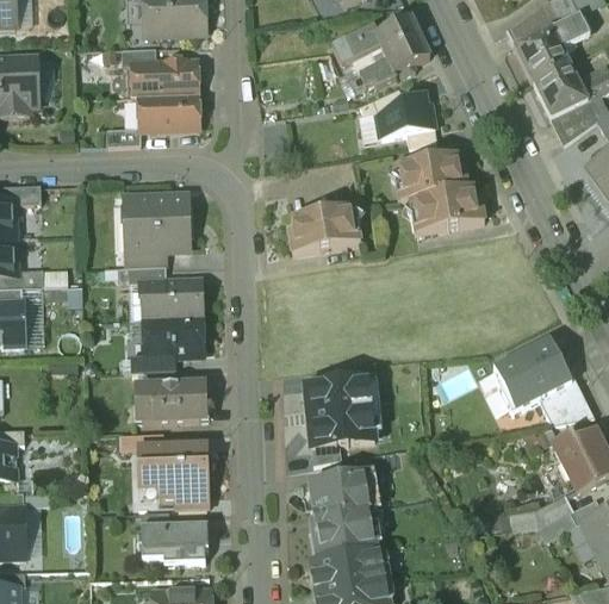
[(0,0),(0,27),(16,27),(16,6),(18,6),(18,4),(16,4),(16,0),(0,0)]
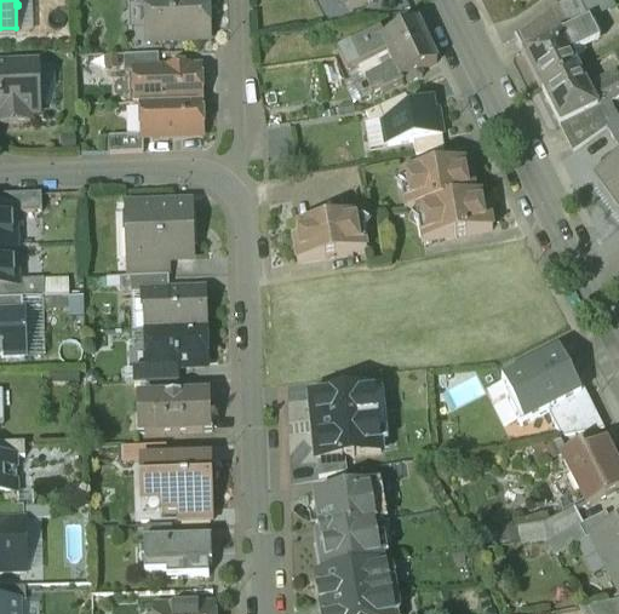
[(145,0),(148,35),(210,33),(207,0),(145,0)]
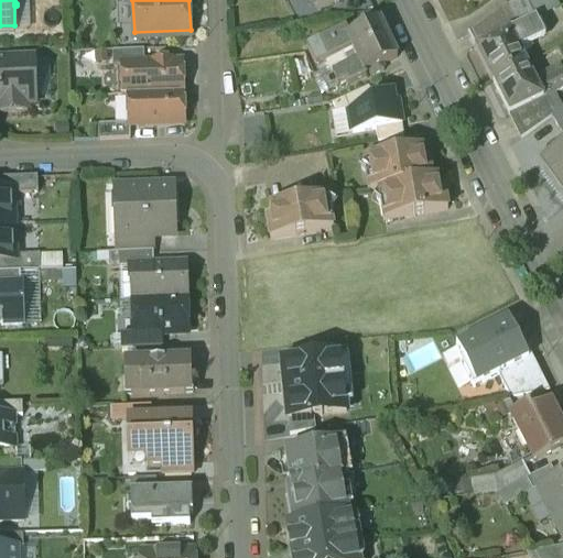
[(506,0),(469,26),(477,42),(537,12),(530,0),(506,0)]
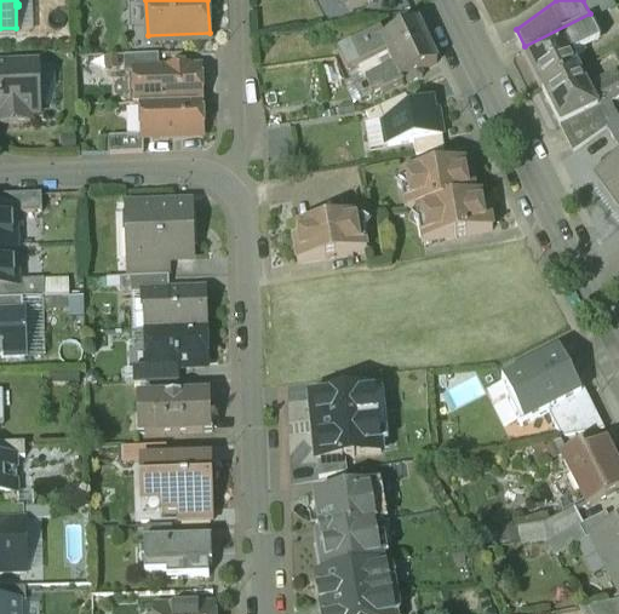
[(590,13),(525,46),(543,82),(579,64),(572,51),(585,44),(582,39),(599,30),(590,13)]
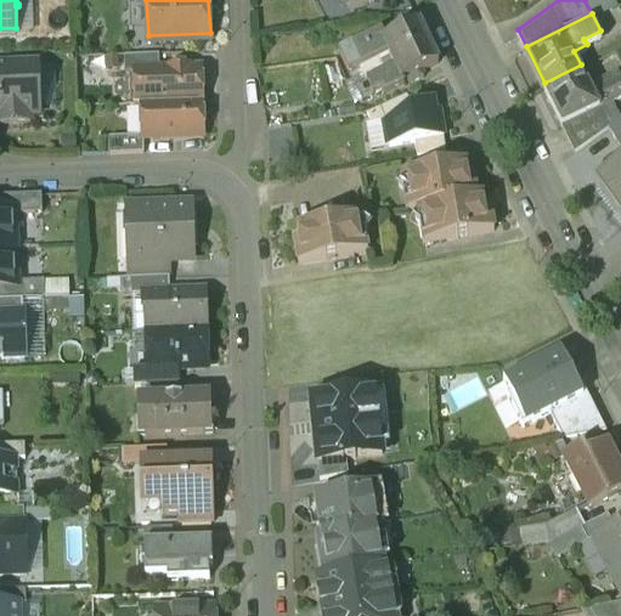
[(419,16),(397,27),(394,20),(384,24),(388,32),(378,35),(374,29),(336,47),(345,67),(385,49),(389,56),(429,37),(419,16)]
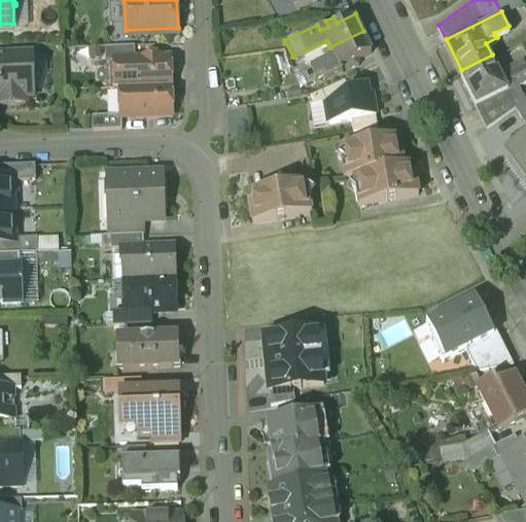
[(363,31),(329,47),(332,54),(311,64),(316,76),(322,73),(323,74),(341,66),(339,63),(346,59),(348,65),(356,61),(353,55),(371,46),(363,31)]
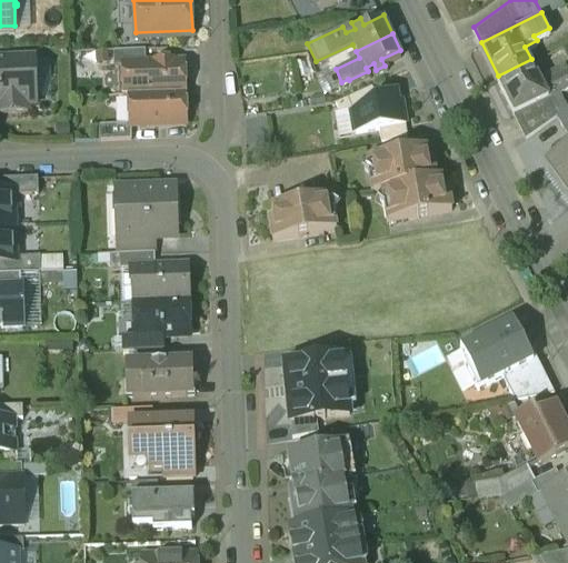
[(146,44),(116,46),(116,59),(123,59),(147,59),(146,44)]
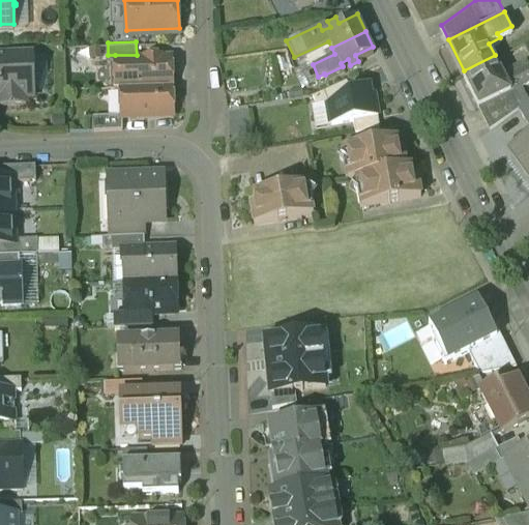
[(0,51),(0,99),(26,99),(26,93),(33,93),(32,50),(0,51)]
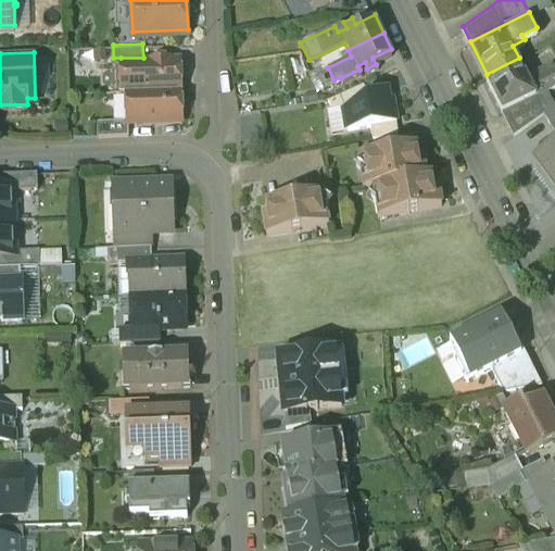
[(143,58),(121,58),(122,88),(127,88),(181,86),(180,57),(143,58)]
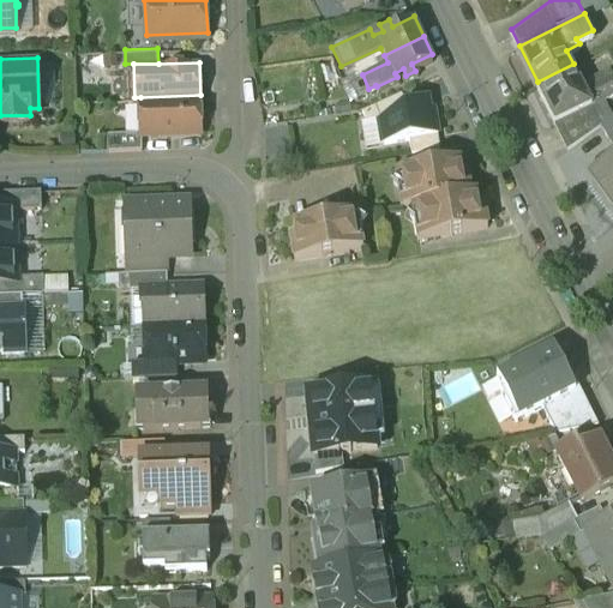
[(574,64),(538,82),(554,118),(590,101),(583,85),(574,64)]
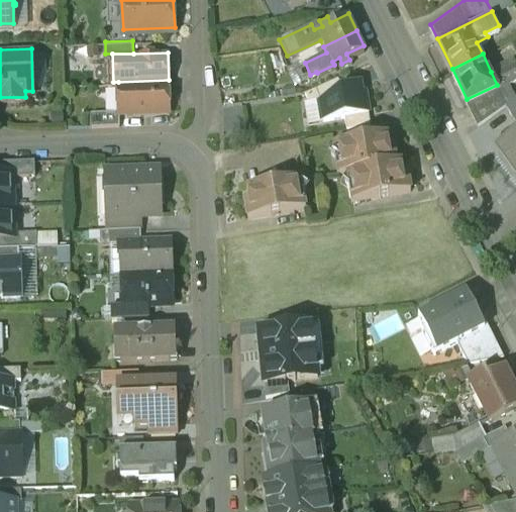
[(515,60),(491,72),(497,85),(515,76),(515,60)]
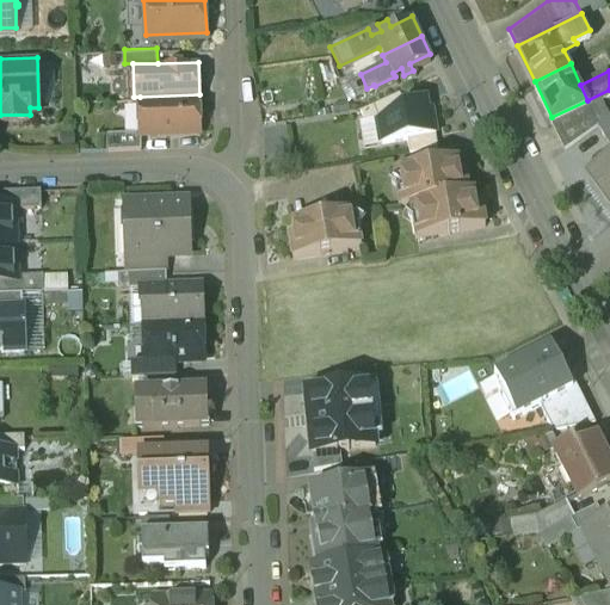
[(361,74),(345,81),(352,96),(367,88),(361,74)]
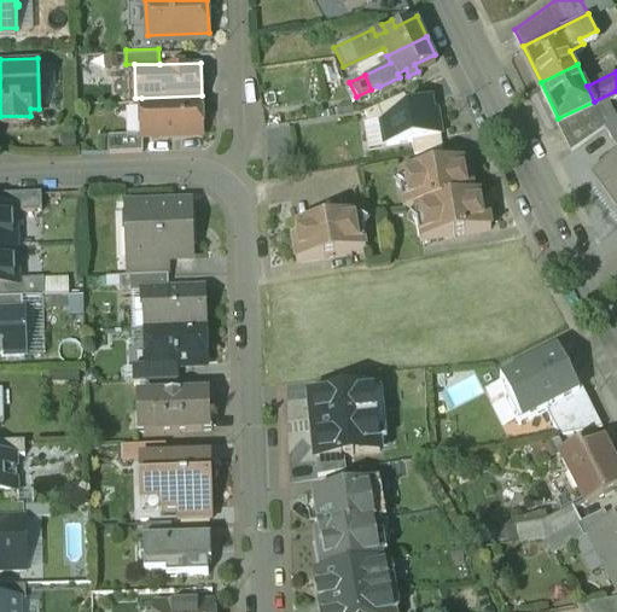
[(396,150),(444,133),(428,83),(379,100),(396,150)]
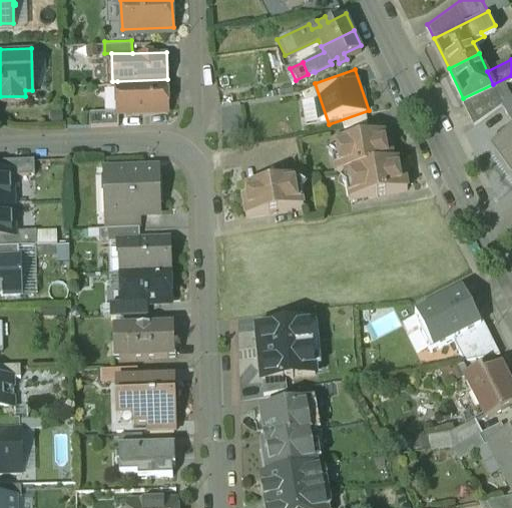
[(167,79),(118,81),(119,108),(119,110),(167,108),(167,79)]
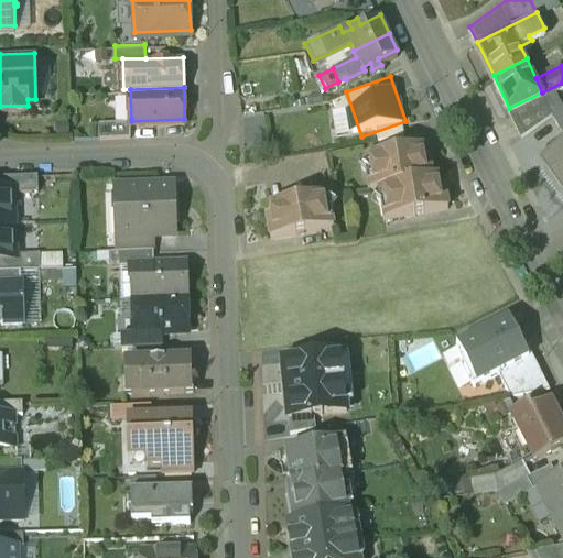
[(533,107),(515,117),(521,131),(539,119),(533,107)]
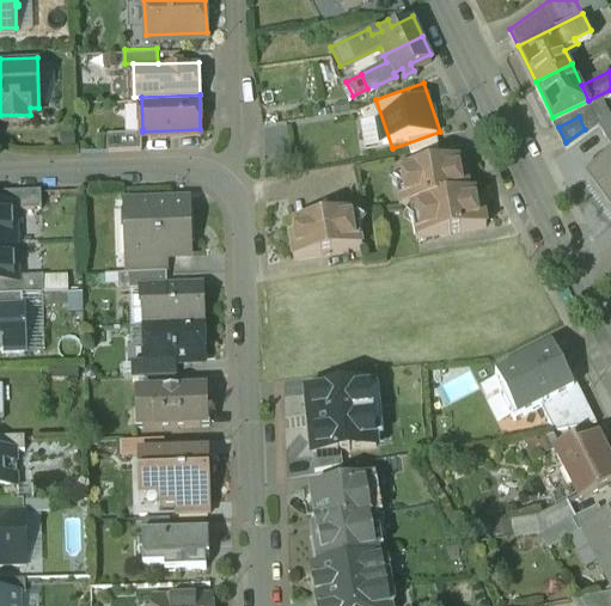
[(142,129),(108,129),(109,145),(142,145),(142,132),(142,129)]
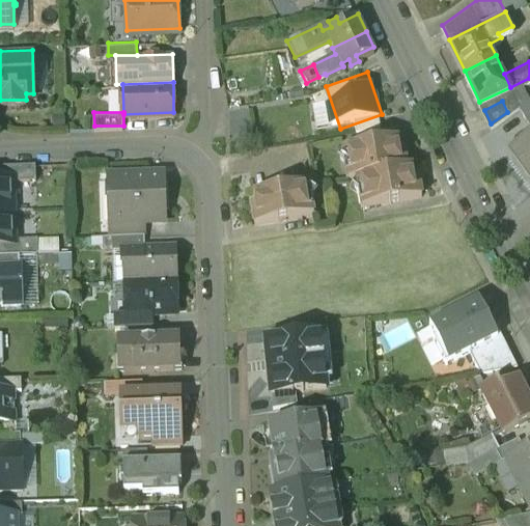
[(529,133),(511,146),(529,171),(529,133)]
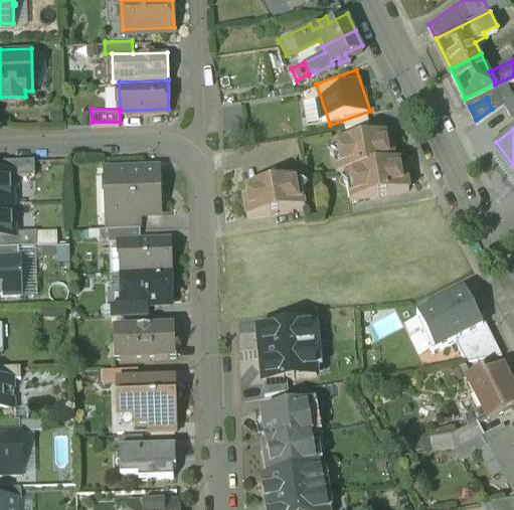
[(385,130),(333,139),(333,144),(330,149),(340,157),(342,167),(347,167),(395,158),(392,141),(387,141),(385,130)]
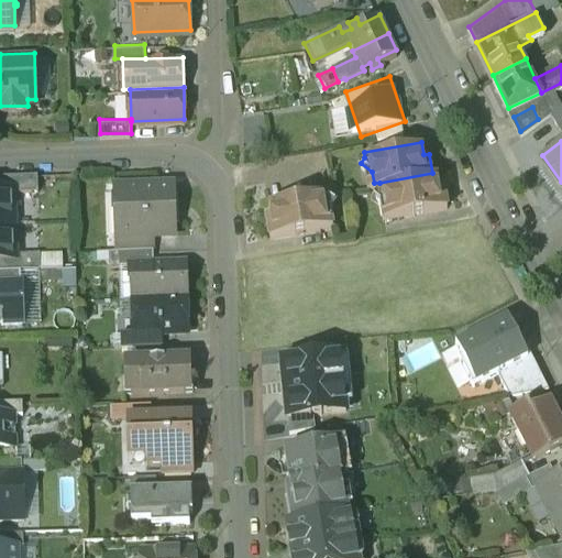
[(37,171),(0,172),(0,184),(2,185),(14,185),(14,188),(39,188),(37,171)]
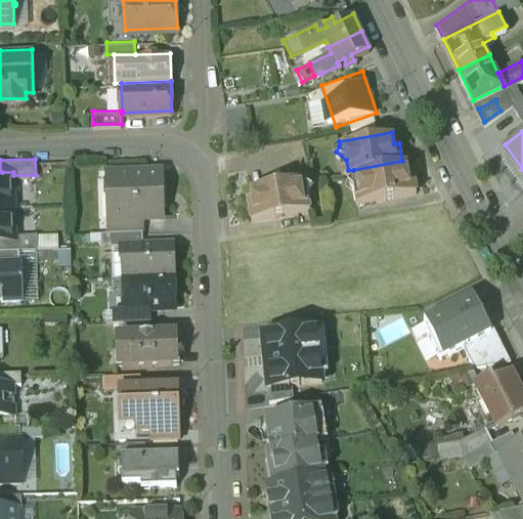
[(402,161),(353,170),(353,174),(349,179),(360,187),(362,199),(417,189),(412,170),(408,170),(406,160),(402,161)]
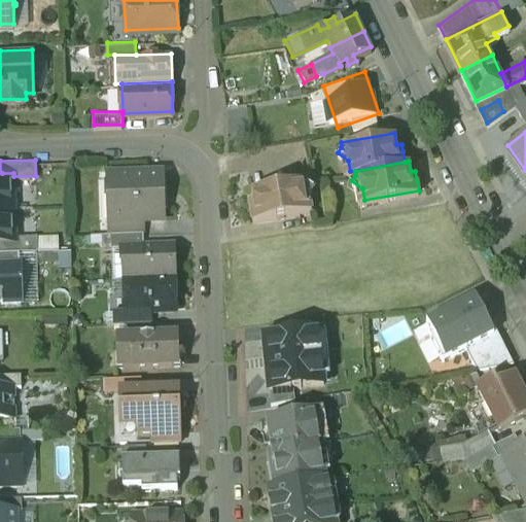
[(162,170),(108,171),(109,189),(114,189),(115,215),(109,215),(110,217),(143,216),(163,215),(162,170)]
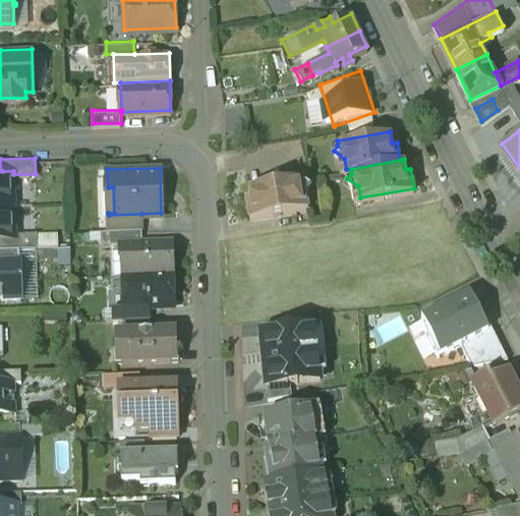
[(0,170),(0,203),(14,203),(13,174),(13,171),(2,171),(0,170)]
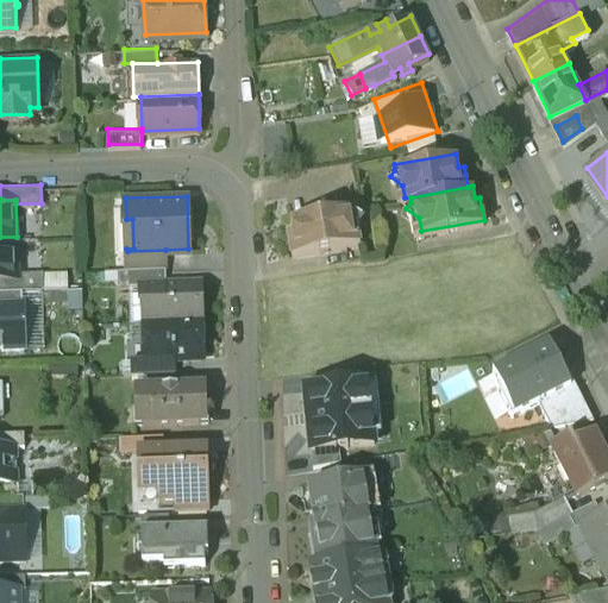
[(355,206),(292,217),(294,230),(288,231),(293,253),(361,242),(357,223),(362,217),(356,212),(355,206)]
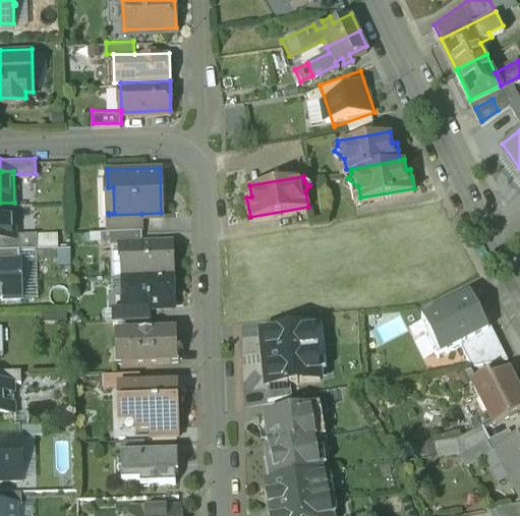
[(0,203),(0,234),(14,234),(14,231),(14,203),(0,203)]
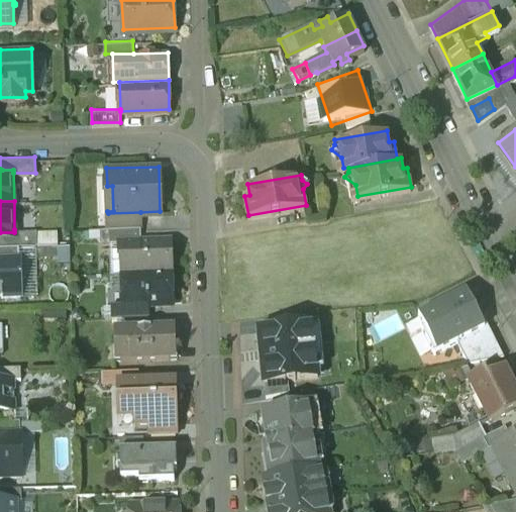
[(108,213),(105,213),(106,226),(110,226),(140,225),(140,212),(108,213)]
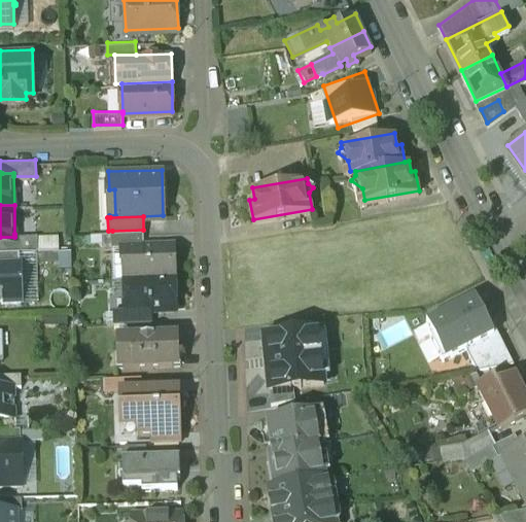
[(143,230),(112,231),(112,243),(124,243),(124,242),(143,241),(143,230)]
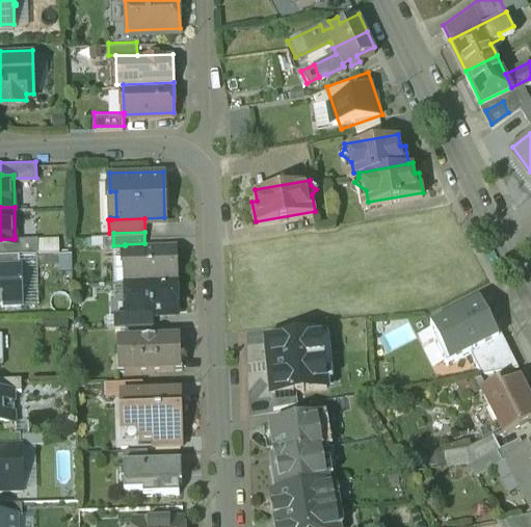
[(37,235),(15,236),(15,239),(0,239),(1,252),(20,252),(38,251),(37,235)]
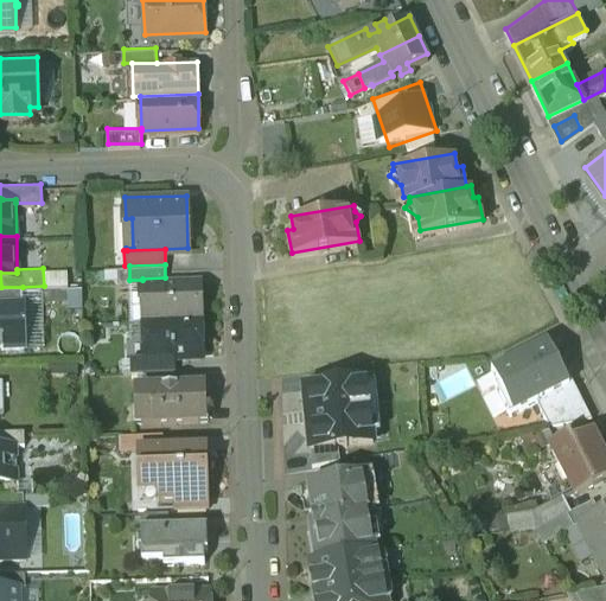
[(165,277),(142,279),(142,280),(144,299),(152,299),(152,317),(203,315),(203,277),(165,277)]
